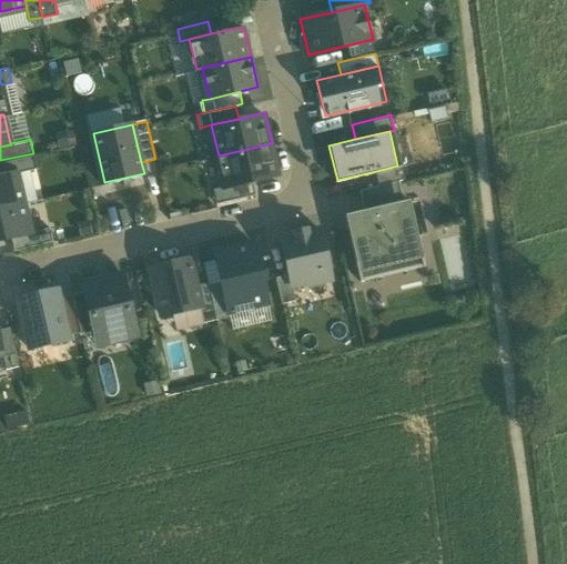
[(279,174),(272,143),(219,155),(225,187),(252,180),(279,174)]
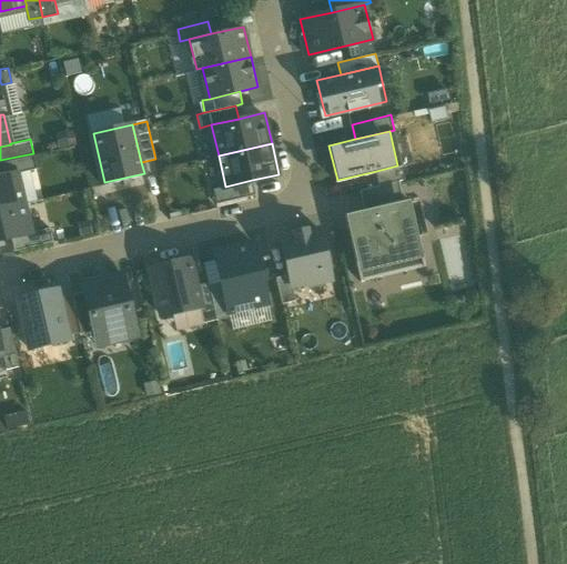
[(33,153),(0,160),(0,175),(19,171),(37,167),(33,153)]
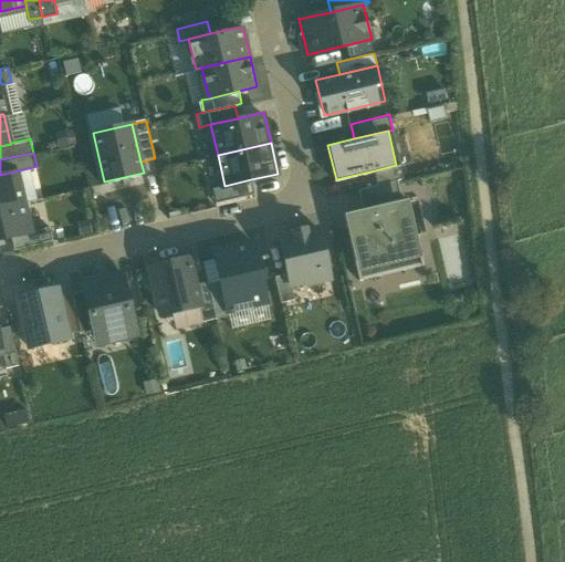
[(396,165),(375,170),(378,184),(398,179),(404,177),(400,164),(396,165)]
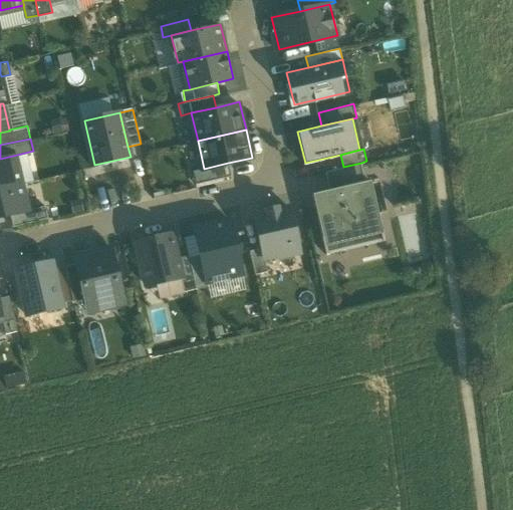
[(0,187),(23,182),(17,155),(0,159),(0,187)]
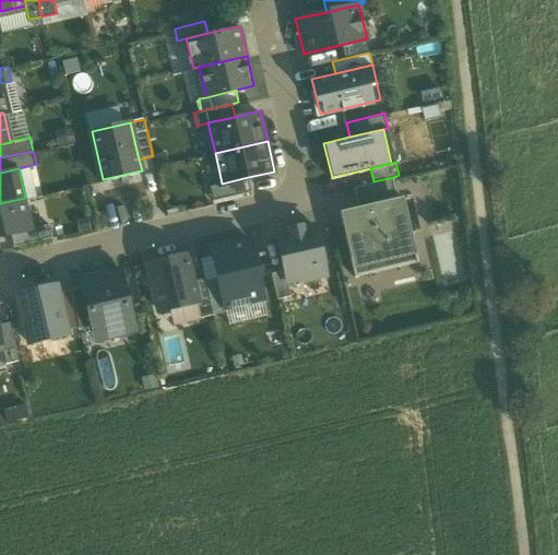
[(251,189),(248,177),(210,187),(213,199),(251,189)]
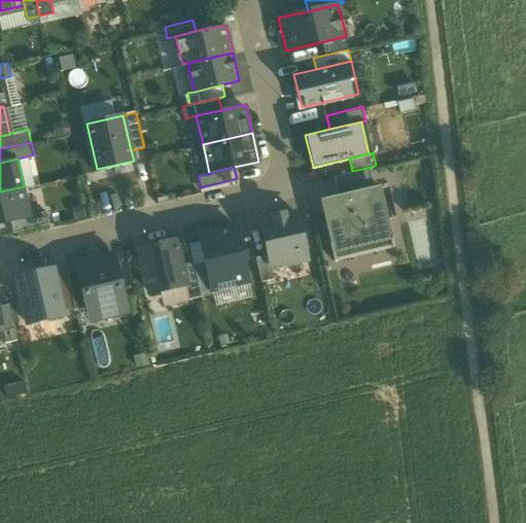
[(339,195),(376,185),(371,167),(352,171),(335,175),(339,195)]
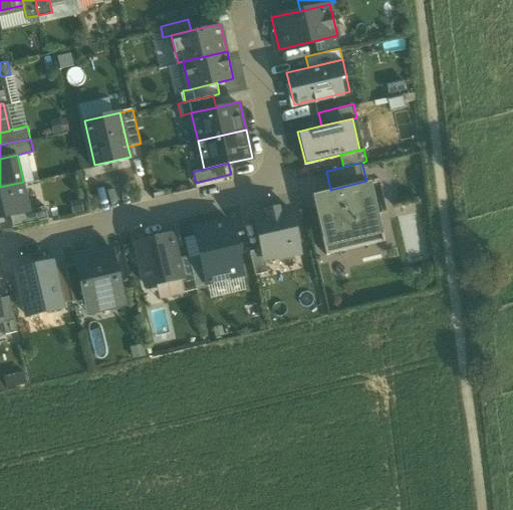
[(330,190),(312,194),(326,253),(386,239),(371,180),(366,181),(330,190)]
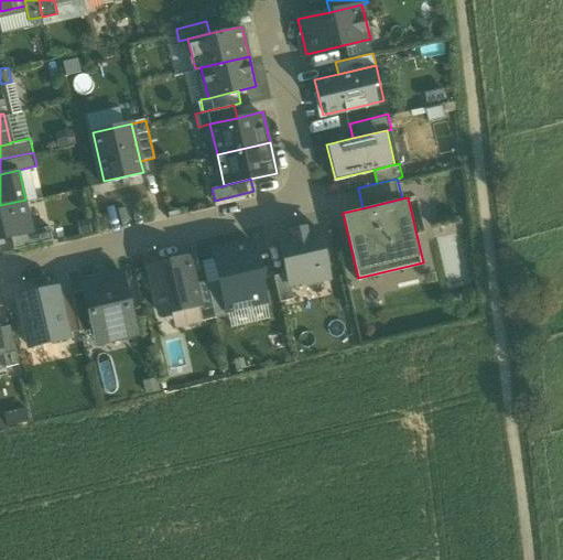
[(0,205),(0,237),(12,235),(33,230),(25,200),(0,205)]
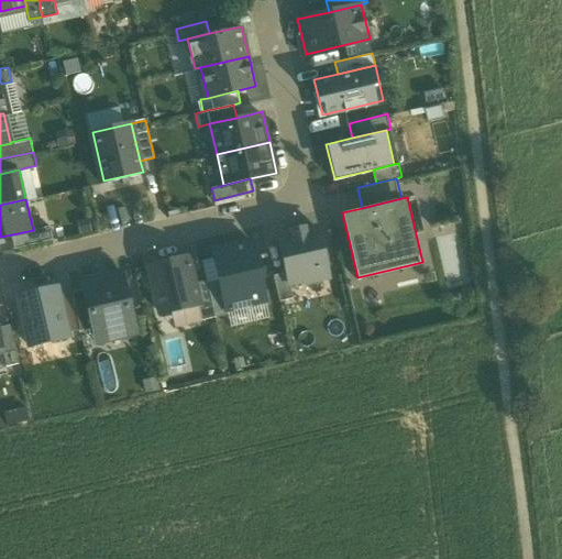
[(33,230),(12,234),(15,247),(53,238),(50,226),(33,230)]
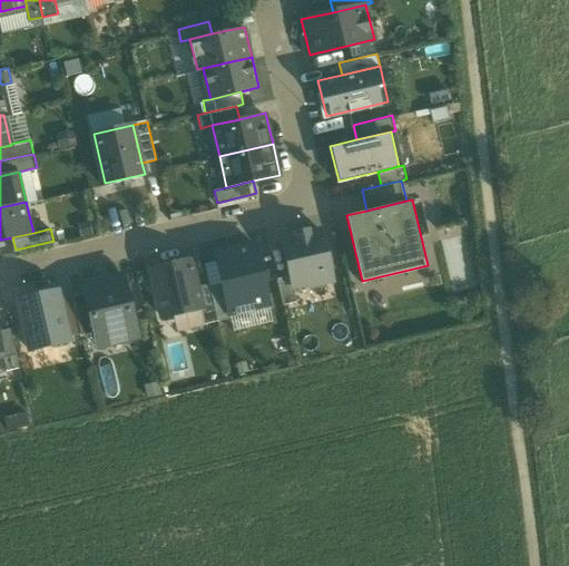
[(322,228),(283,237),(292,274),(295,288),(334,277),(322,228)]
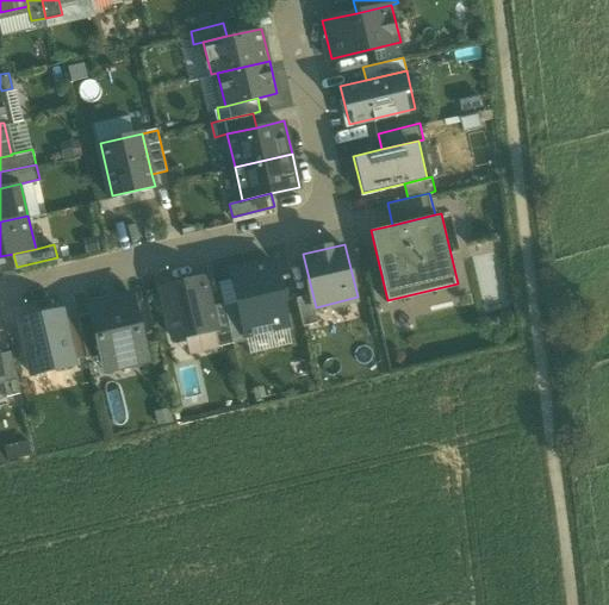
[(238,299),(247,334),(287,323),(272,257),(230,268),(238,299)]
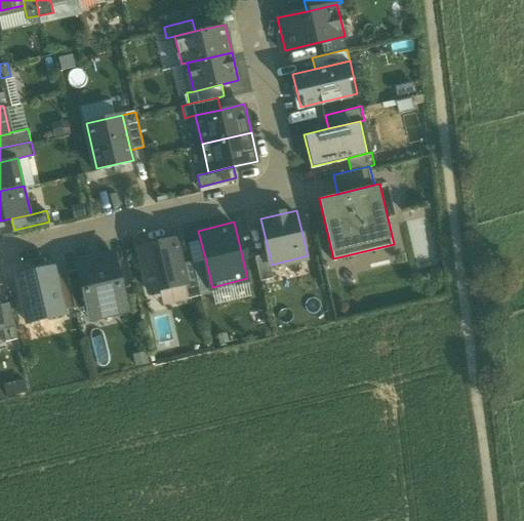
[(174,237),(139,245),(150,291),(185,283),(180,263),(174,237)]
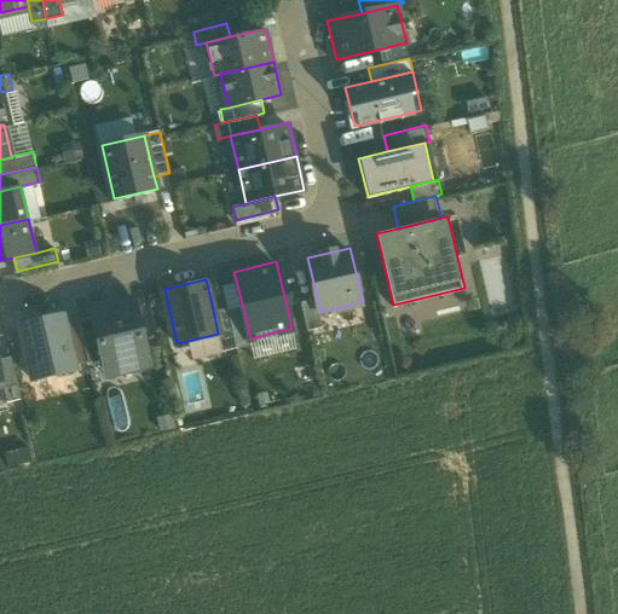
[(133,296),(92,306),(94,314),(105,358),(108,369),(149,359),(133,296)]
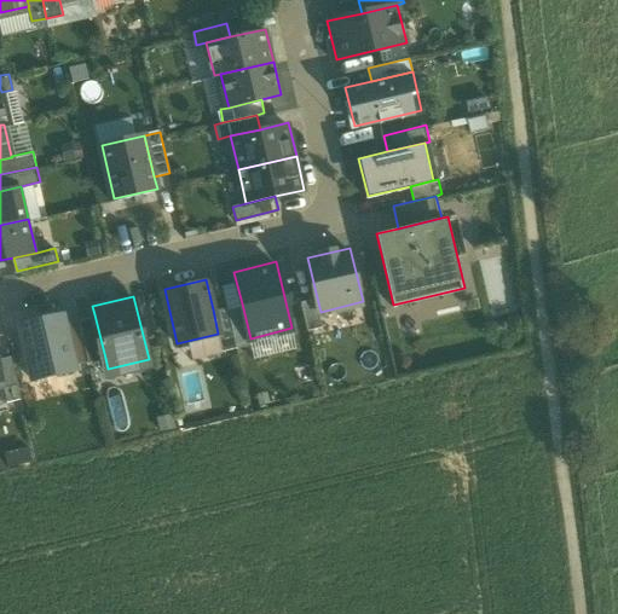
[(321,312),(317,297),(301,301),(307,329),(323,325),(321,312)]
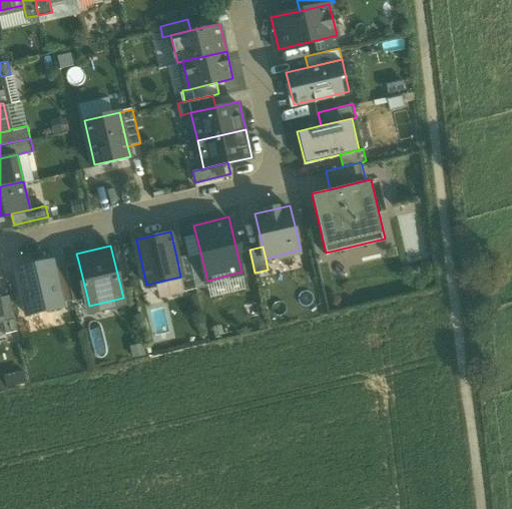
[(200,251),(188,255),(196,287),(208,284),(207,281),(200,251)]
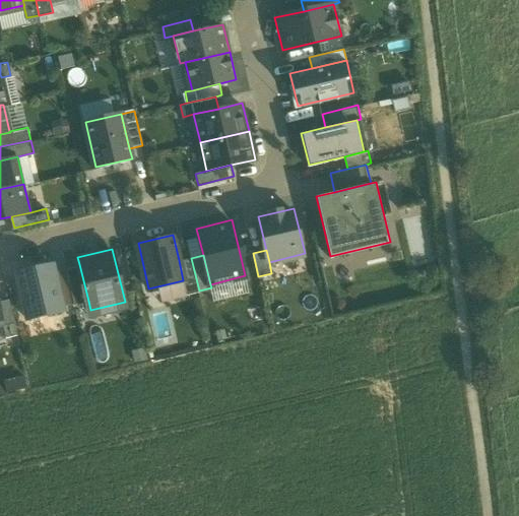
[(191,258),(179,260),(187,294),(199,291),(191,258)]
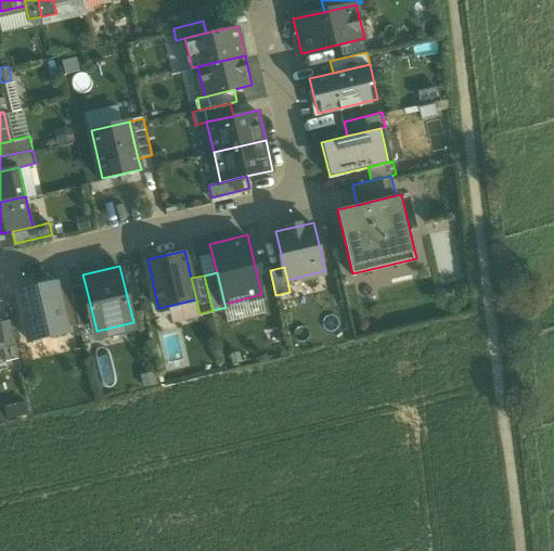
[(17,290),(29,340),(68,330),(56,281),(17,290)]
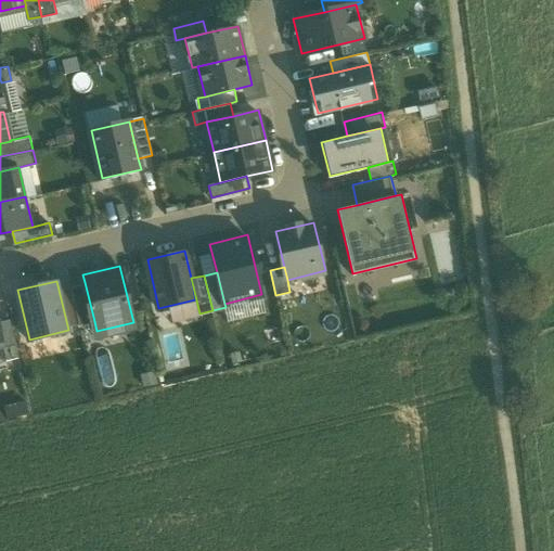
[(94,321),(85,282),(71,285),(80,324),(94,321)]
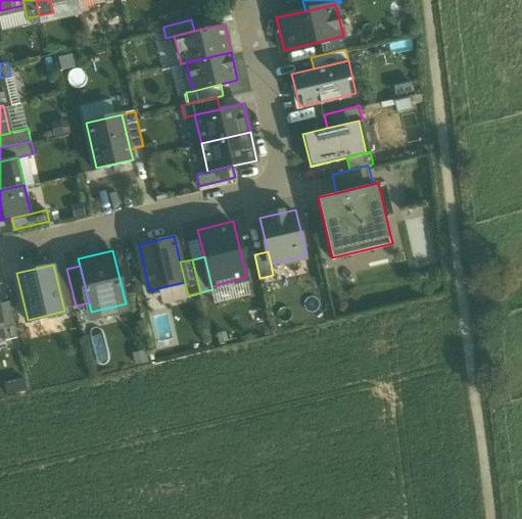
[(9,300),(0,301),(0,313),(2,321),(6,338),(17,335),(9,300)]
